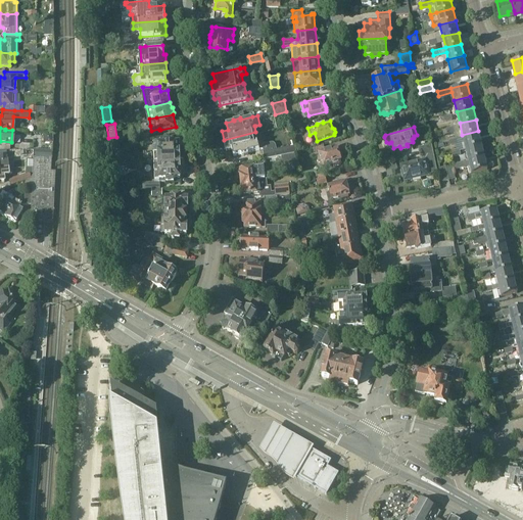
[(478,131),(462,135),(465,147),(481,143),(478,131)]
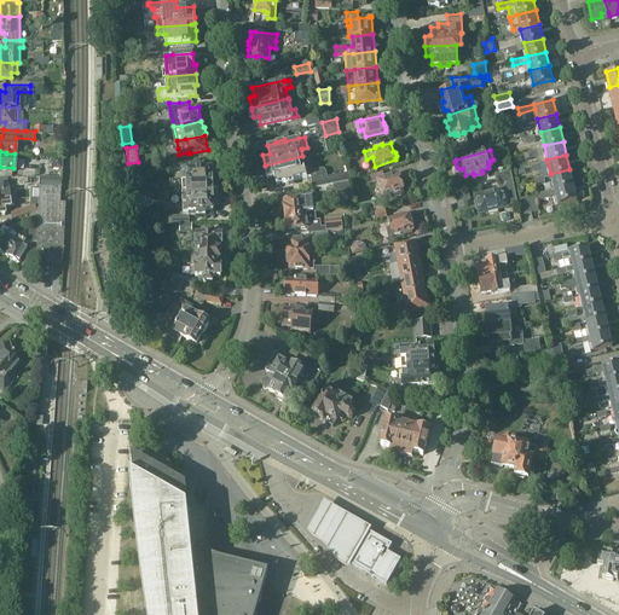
[(302,156),(265,166),(267,175),(275,174),(277,183),(285,180),(287,181),(294,179),(294,178),(307,174),(311,174),(313,186),(320,184),(333,183),(351,178),(350,170),(328,174),(327,169),(325,168),(323,167),(322,166),(311,168),(310,168),(310,167),(305,167),(302,156)]
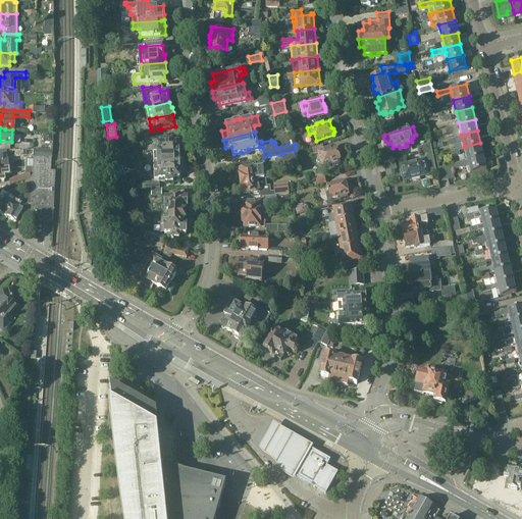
[(157,143),(153,143),(154,159),(185,158),(184,149),(179,149),(178,149),(178,141),(171,141),(171,138),(164,138),(164,142),(157,142),(157,143)]
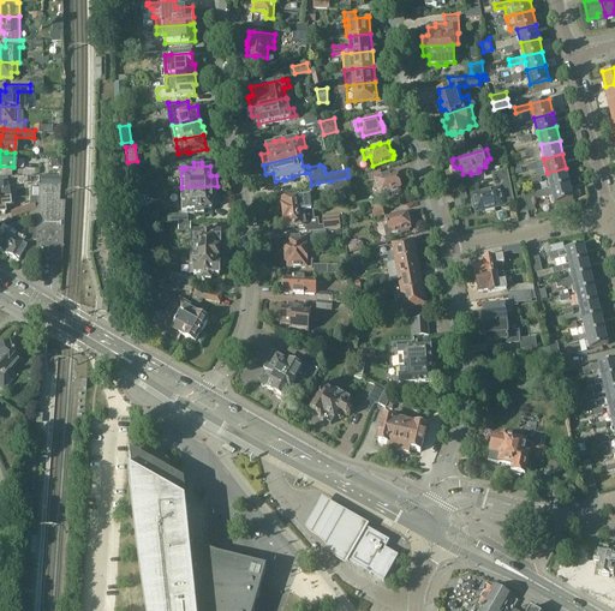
[(473,193),(471,195),(473,201),(476,202),(477,209),(485,207),(489,207),(491,207),(495,204),(503,202),(506,201),(506,198),(509,197),(512,204),(514,203),(513,196),(507,167),(493,171),(493,172),(495,179),(496,184),(472,190),(473,193)]
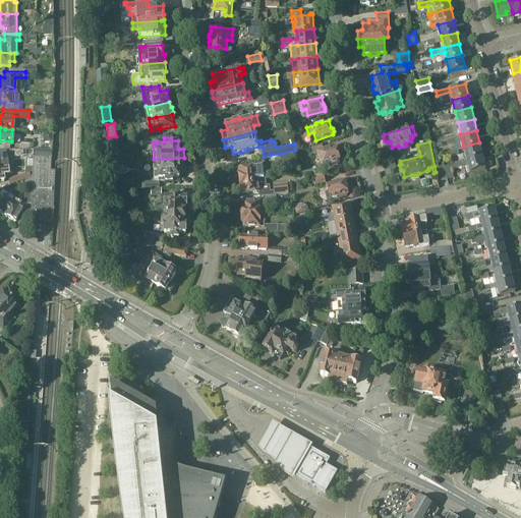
[(479,142),(463,147),(466,158),(482,155),(479,142)]
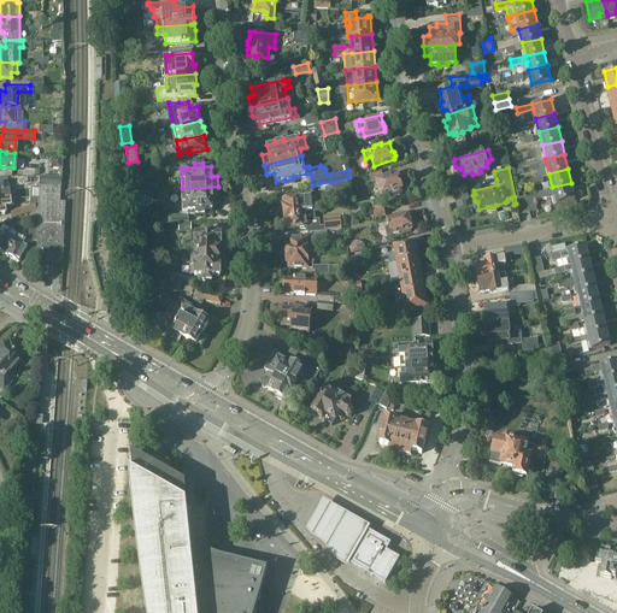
[(398,171),(376,178),(381,192),(393,188),(394,193),(403,190),(401,187),(401,186),(398,171)]
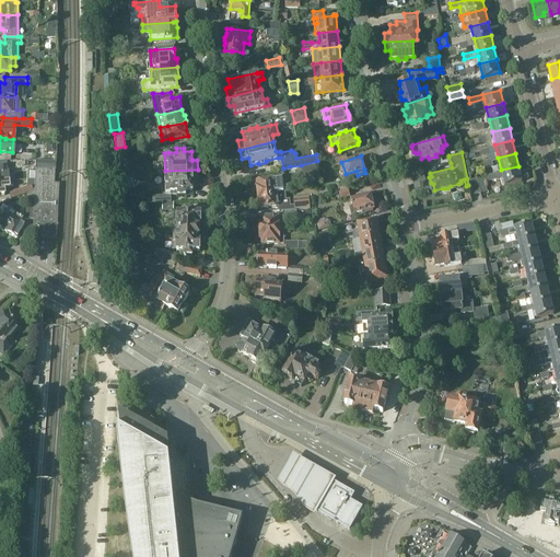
[(315,162),(301,165),(303,174),(316,172),(315,162)]
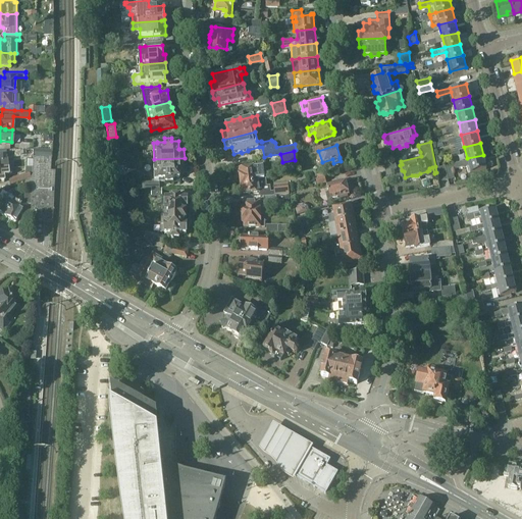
[(52,155),(34,155),(32,186),(30,217),(52,218),(55,168),(51,168),(52,155)]
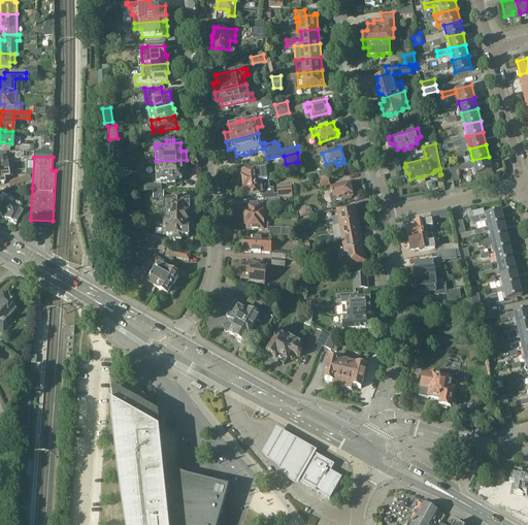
[(459,165),(451,167),(453,177),(459,176),(457,169),(473,165),(475,173),(492,169),(489,157),(472,160),(472,161),(459,164),(459,165)]
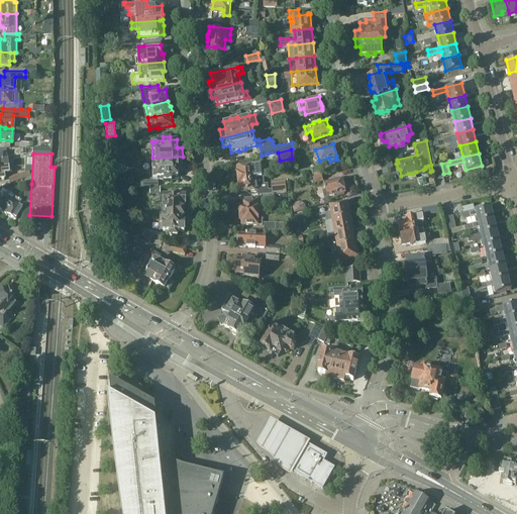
[(183,157),(152,158),(152,167),(152,175),(158,174),(158,178),(164,178),(172,178),(172,174),(178,174),(178,166),(183,166),(183,157)]
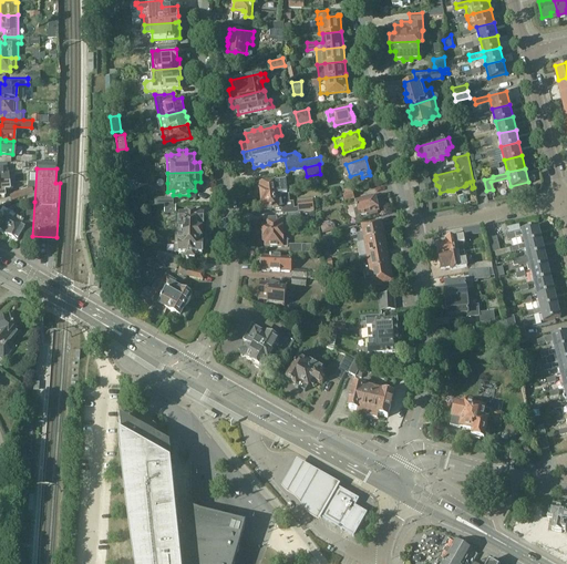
[(35,180),(29,178),(28,186),(10,192),(12,198),(34,191),(35,180)]
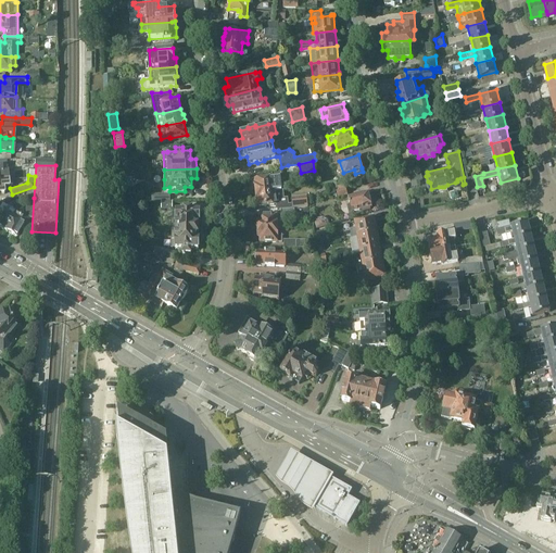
[(254,179),(253,180),(253,184),(255,185),(255,186),(257,186),(257,190),(275,189),(281,188),(280,175),(274,175),(254,177),(254,179)]
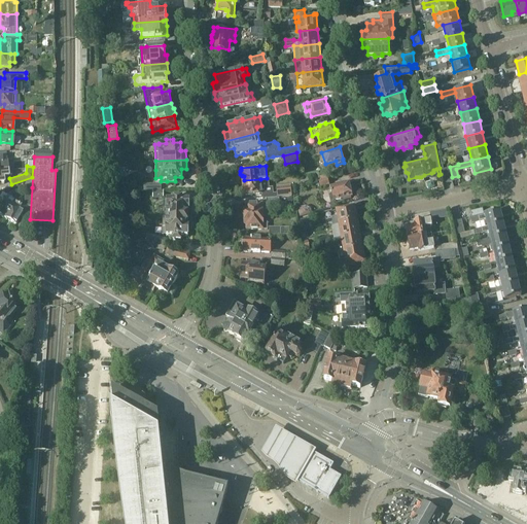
[(449,166),(443,168),(446,180),(452,179),(449,166)]
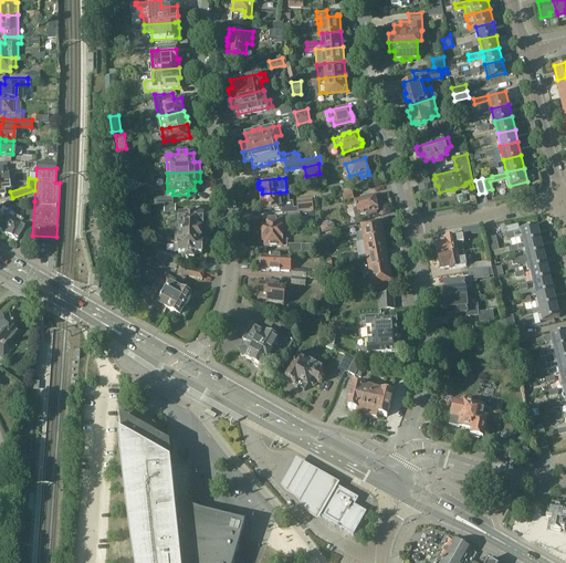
[(3,180),(0,180),(0,195),(4,195),(4,188),(10,188),(9,179),(3,179),(3,180)]
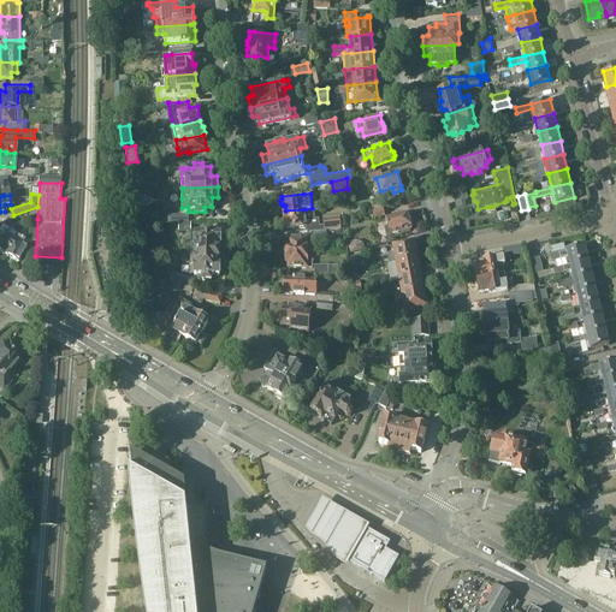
[(383,206),(373,208),(375,215),(385,213),(383,206)]
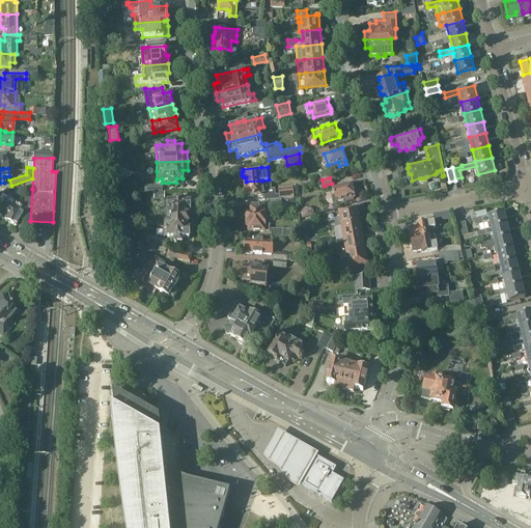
[(245,188),(244,190),(244,193),(246,194),(246,195),(264,193),(264,198),(269,197),(281,197),(294,196),(292,186),(278,187),(279,193),(275,194),(275,187),(271,188),(270,179),(269,179),(262,181),(246,182),(247,187),(245,187),(245,188)]
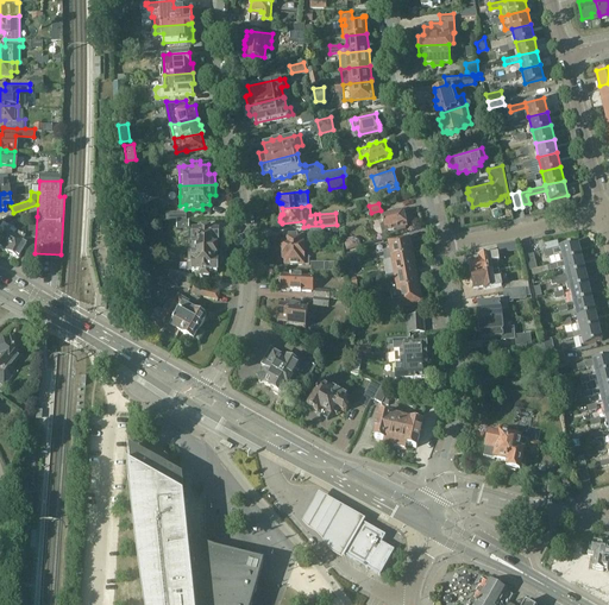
[(403,208),(382,213),(385,229),(407,224),(407,222),(408,220),(407,215),(405,214),(403,208)]
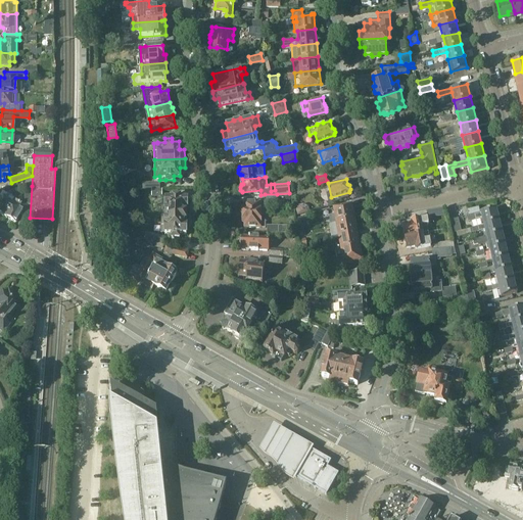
[(3,213),(4,213),(12,197),(2,191),(0,193),(0,211),(1,213),(3,213)]
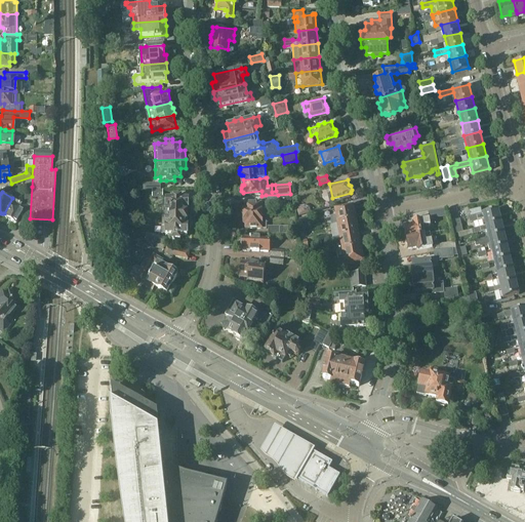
[(163,205),(163,214),(193,215),(193,206),(188,206),(189,198),(182,198),(182,194),(173,194),(173,198),(167,198),(167,199),(163,198),(163,205)]
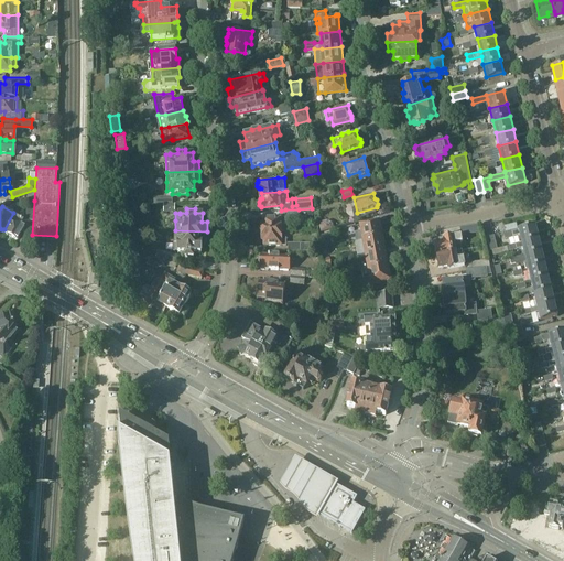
[(261,223),(260,224),(260,227),(261,228),(261,229),(281,229),(286,229),(286,219),(289,219),(289,217),(299,217),(299,209),(285,209),(285,215),(264,216),(266,220),(263,220),(261,220),(261,223)]
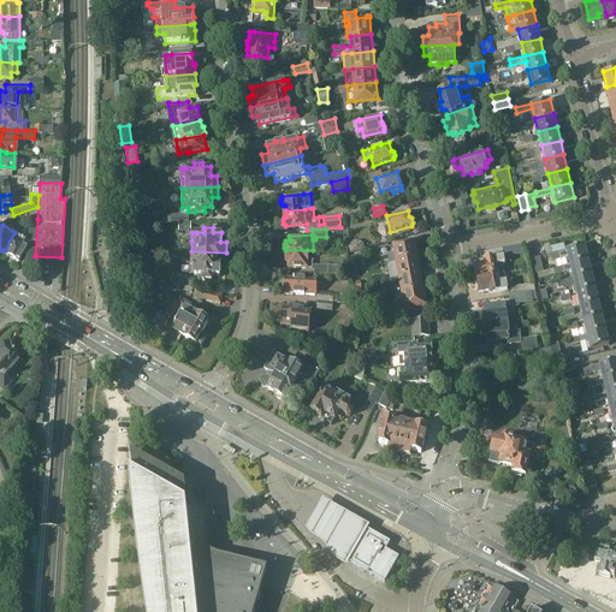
[(12,255),(18,259),(29,241),(15,232),(5,250),(6,251),(7,254),(11,255),(12,255)]
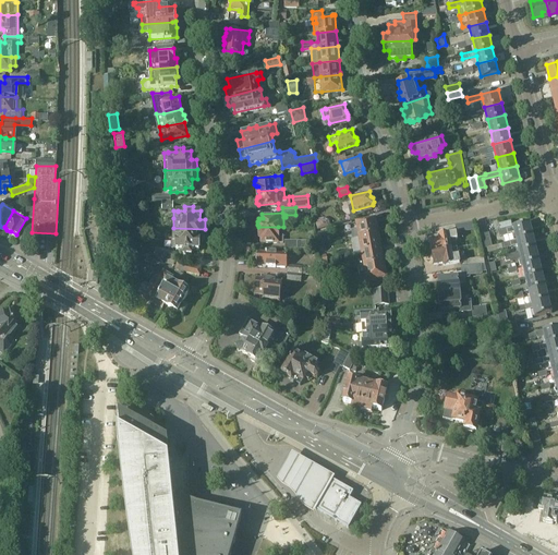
[(356,227),(351,228),(352,236),(378,231),(376,216),(375,216),(375,215),(374,215),(373,215),(372,216),(372,217),(355,220),(356,227)]
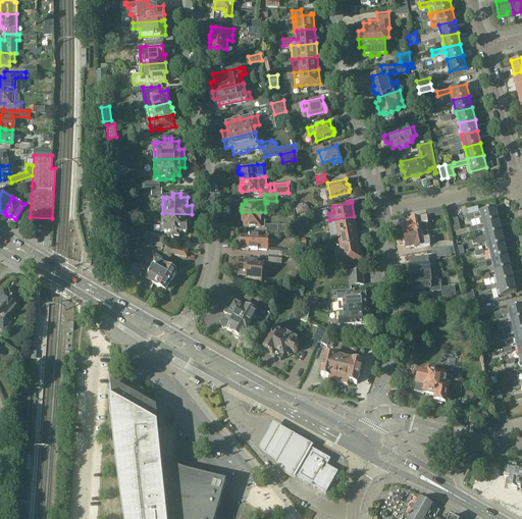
[(296,207),(296,208),(297,212),(309,209),(307,204),(306,203),(305,202),(304,202),(303,202),(302,202),(301,202),(300,202),(299,202),(298,203),(297,203),(297,204),(297,205),(296,205),(296,206),(296,207)]
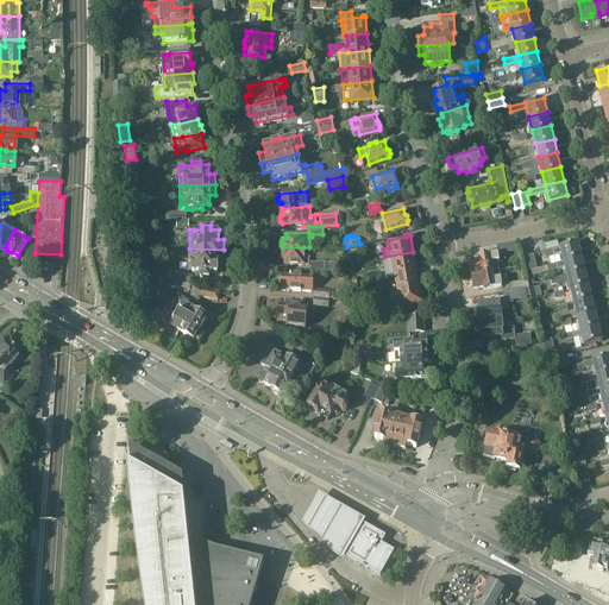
[(548,241),(544,241),(544,244),(545,249),(545,250),(546,256),(562,252),(563,259),(582,254),(578,241),(569,244),(562,245),(560,246),(559,243),(558,240),(558,239),(553,240),(548,241)]
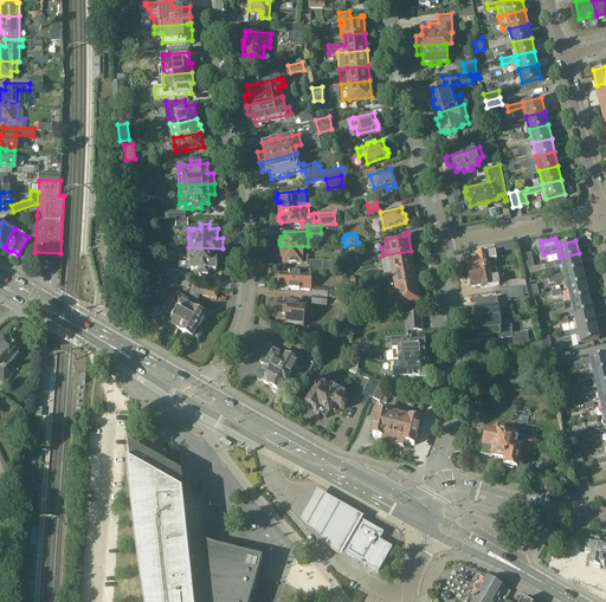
[(142,243),(135,241),(139,261),(142,295),(149,293),(149,285),(150,285),(147,265),(148,251),(149,244),(142,243)]
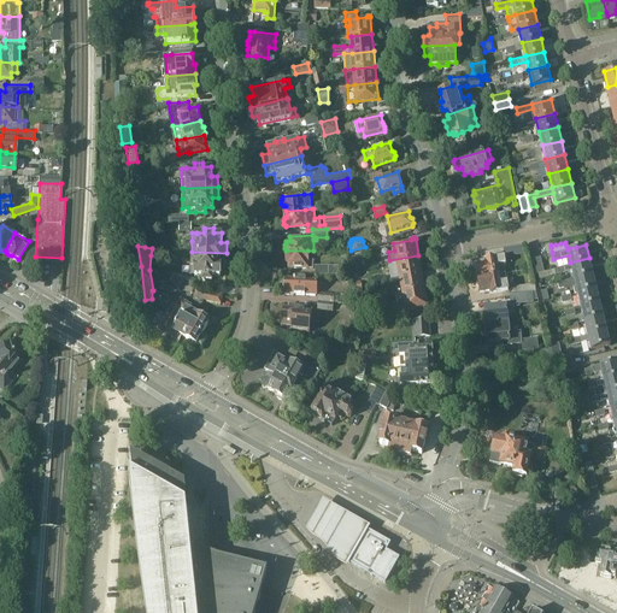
[(482,260),(475,261),(476,269),(475,270),(476,272),(477,273),(477,276),(505,271),(504,261),(506,260),(505,253),(504,252),(509,252),(507,246),(504,247),(486,249),(487,257),(485,258),(485,260),(482,260)]
